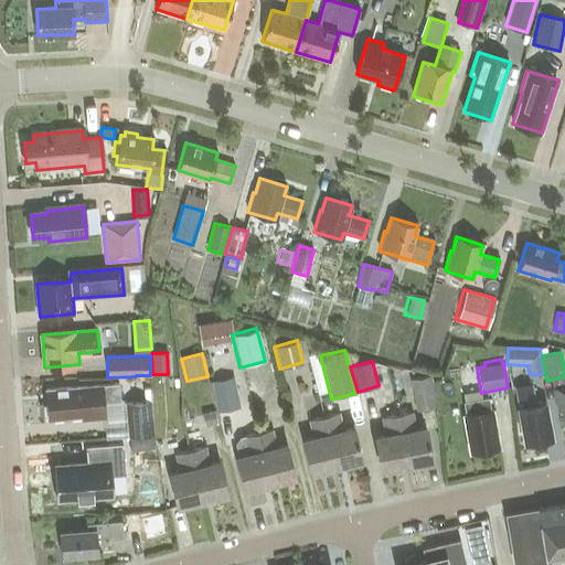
[(434,406),(428,375),(409,379),(415,411),(434,406)]
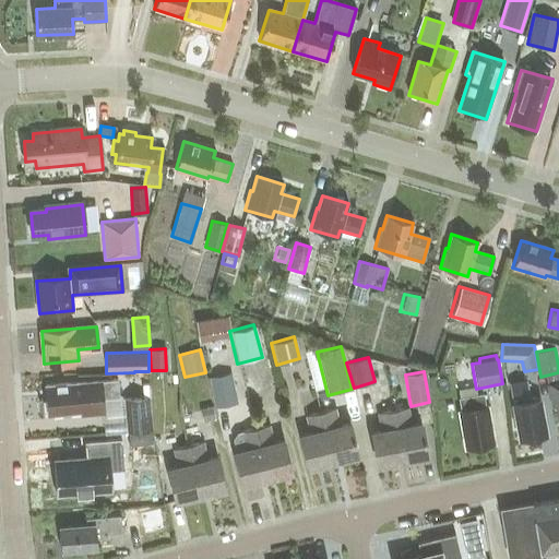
[(232,372),(209,377),(214,407),(237,403),(232,372)]
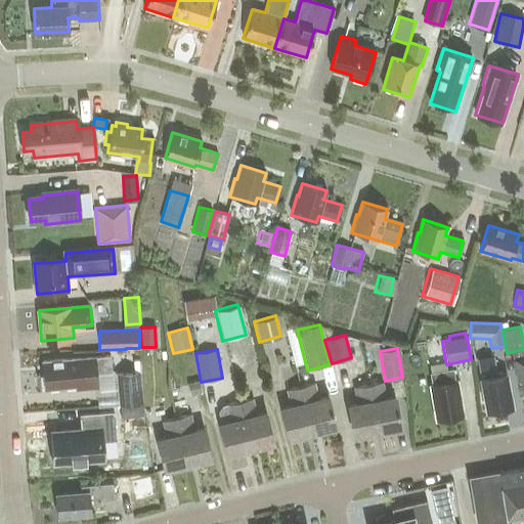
[(511,352),(513,360),(518,382),(522,381),(523,390),(523,356),(523,357),(523,350),(511,352)]
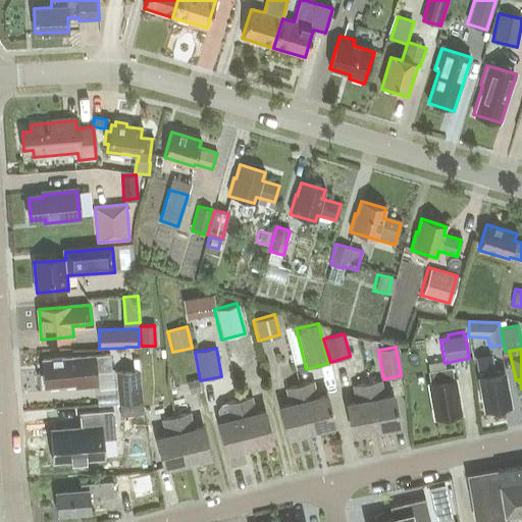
[(97,355),(43,359),(46,387),(77,384),(77,388),(100,386),(97,355)]
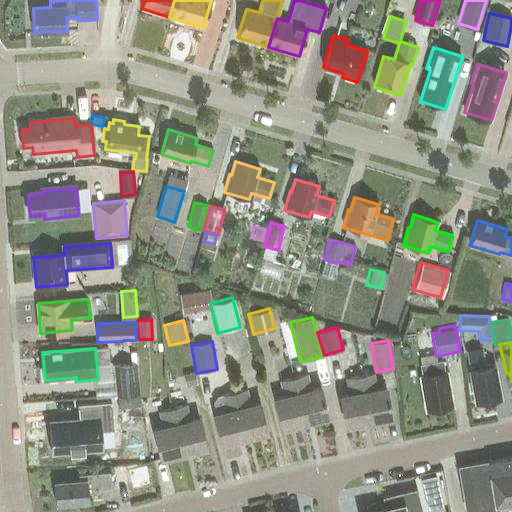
[(500,397),(493,363),(484,365),(481,349),(466,352),(476,401),(500,397)]
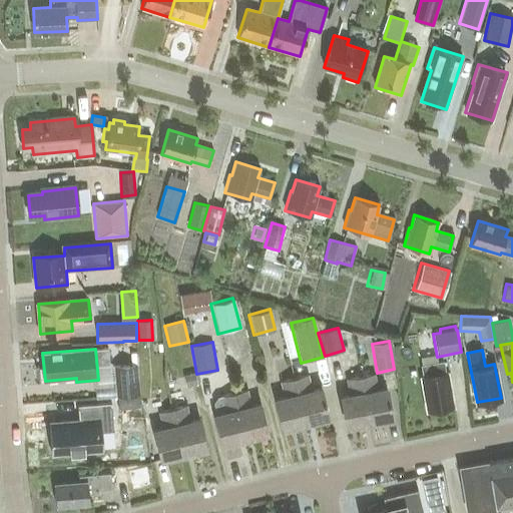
[(440,409),(453,407),(450,390),(451,389),(448,373),(444,373),(442,362),(421,366),(423,377),(420,378),(423,394),(424,394),(427,412),(432,411),(432,413),(440,412),(440,409)]
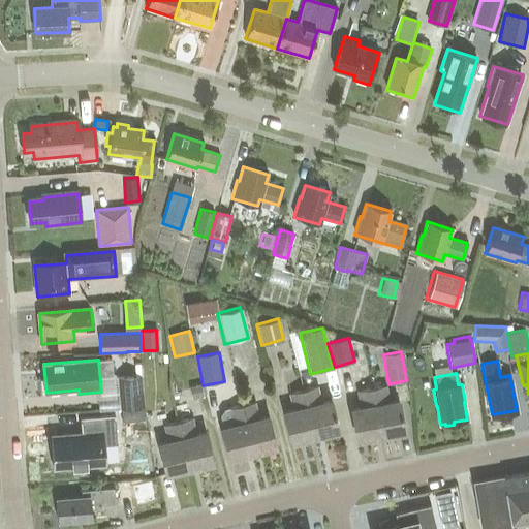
[(144,406),(141,374),(118,376),(120,408),(122,408),(144,406)]
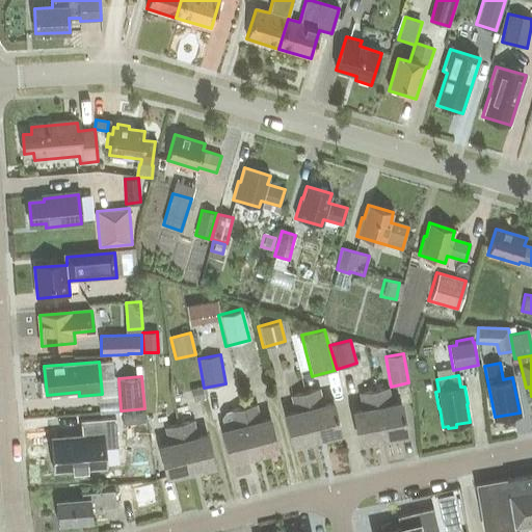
[(374,391),(383,437),(407,432),(401,402),(391,404),(388,388),(374,391)]
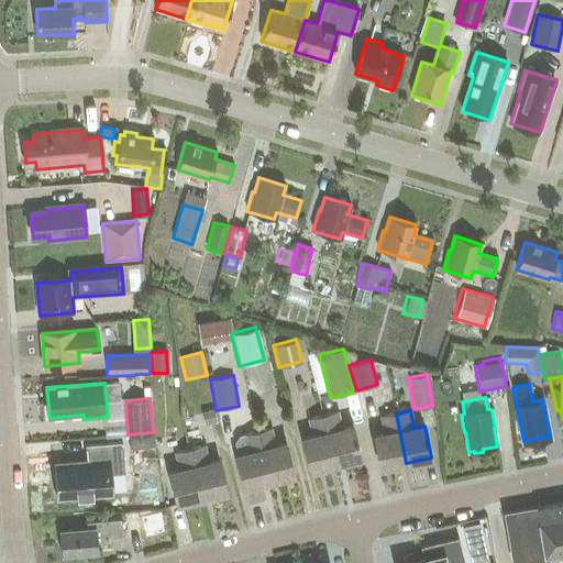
[(323,415),(335,464),(361,457),(352,426),(341,429),(337,411),(323,415)]
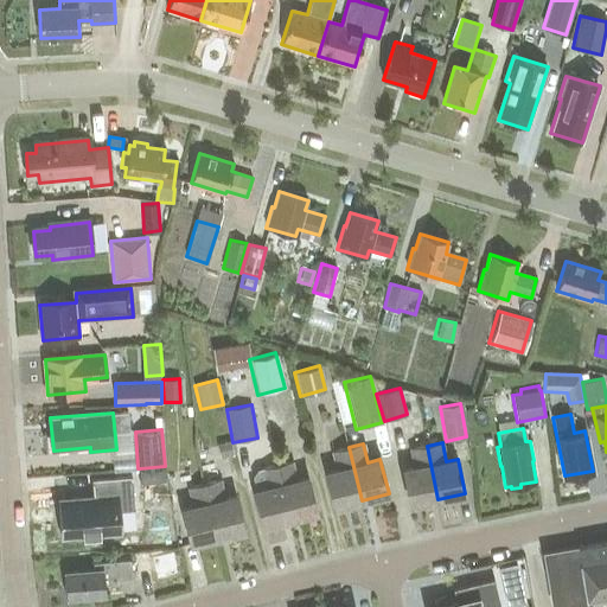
[(410,504),(438,499),(427,446),(413,448),(416,467),(403,470),(410,504)]
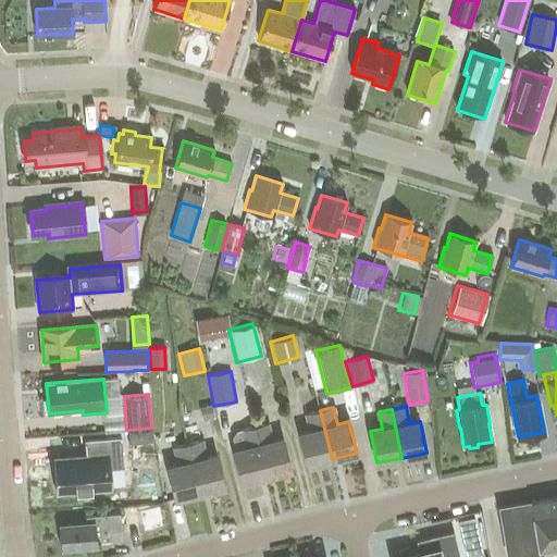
[(308,466),(332,459),(320,410),(306,413),(310,431),(300,434),(308,466)]
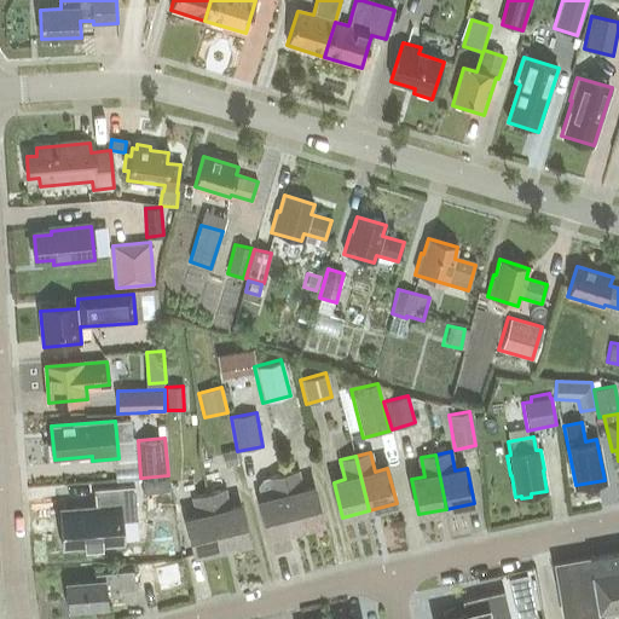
[(282,474),(295,528),(323,522),(313,486),(301,490),(296,470),(282,474)]
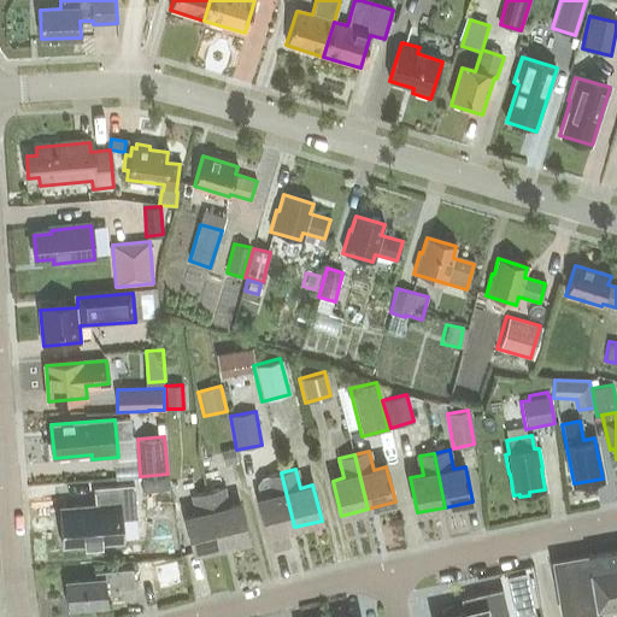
[(268,534),(294,527),(281,472),(259,479),(257,485),(260,499),(258,499),(268,534)]
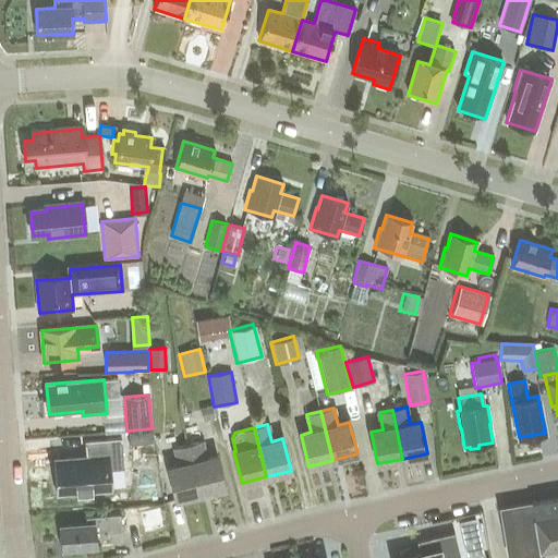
[(152,428),(129,431),(130,446),(153,444),(152,428)]
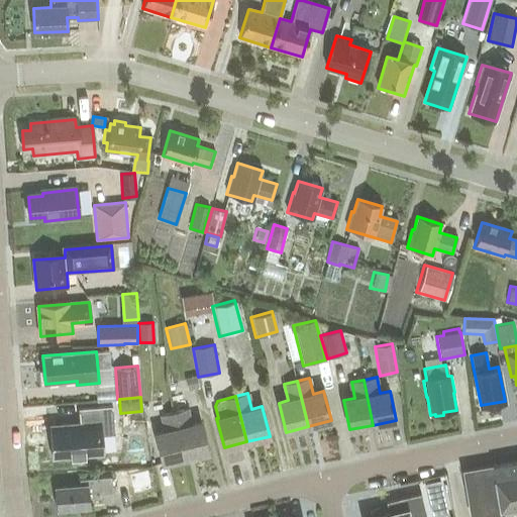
[(52,457),(103,453),(102,435),(114,434),(112,406),(78,408),(79,423),(48,426),(52,457)]
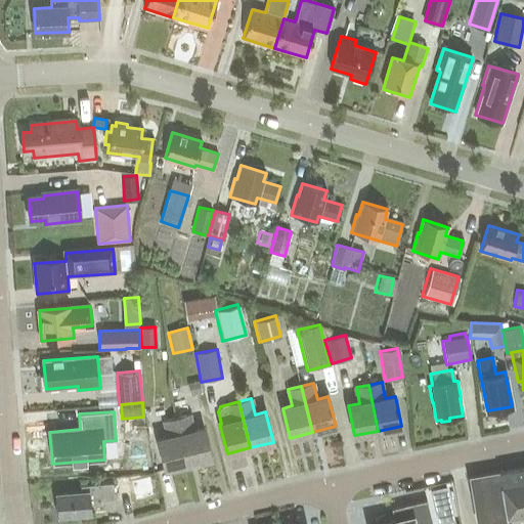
[(176,418),(188,464),(211,457),(204,428),(192,431),(188,415),(176,418)]
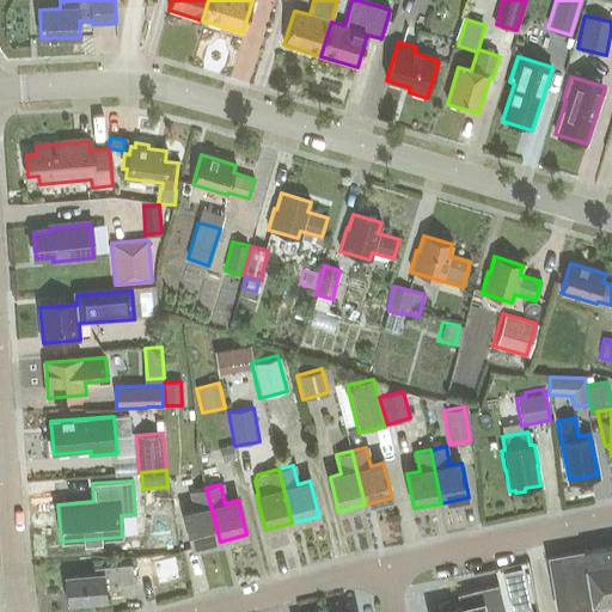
[(193,549),(220,542),(206,488),(191,491),(196,510),(184,514),(193,549)]
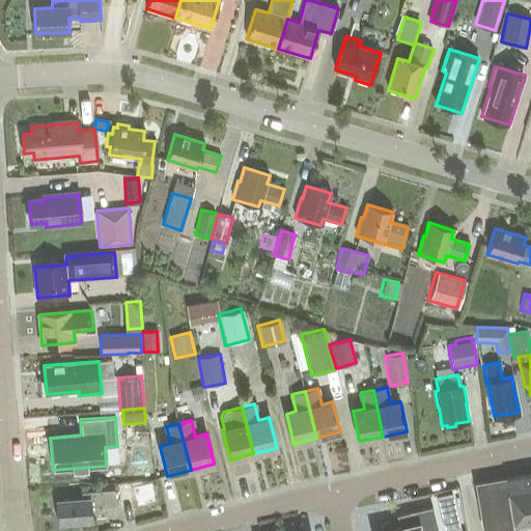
[(150,480),(148,467),(128,469),(129,482),(150,480)]
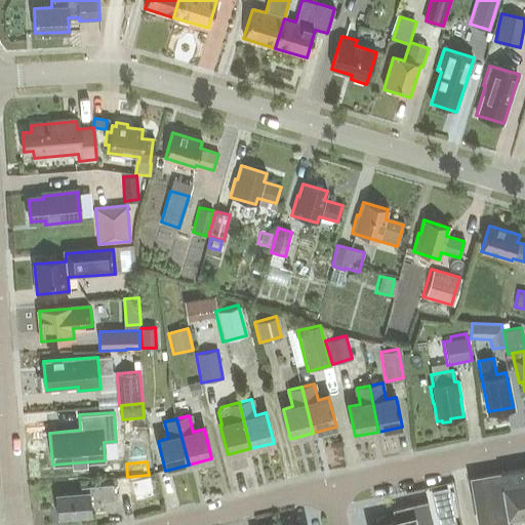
[(524,515),(524,468),(499,473),(499,474),(471,479),(479,524),(509,520),(509,518),(524,515)]
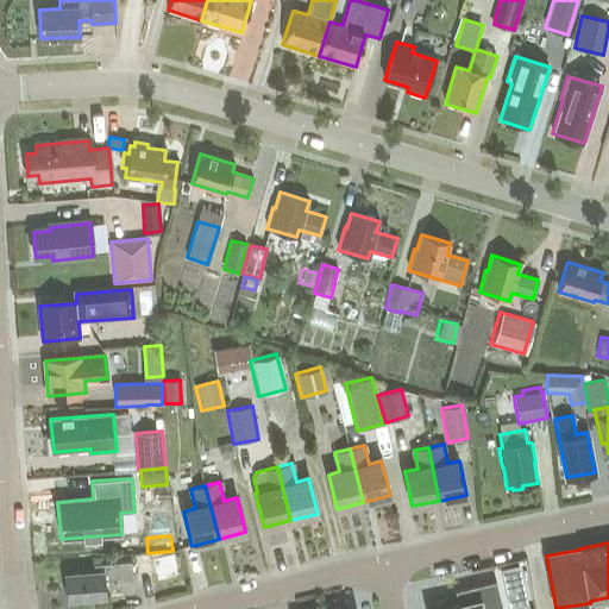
[(130,558),(131,562),(93,565),(94,573),(64,576),(67,600),(106,596),(105,584),(132,581),(133,583),(152,581),(150,556),(130,558)]
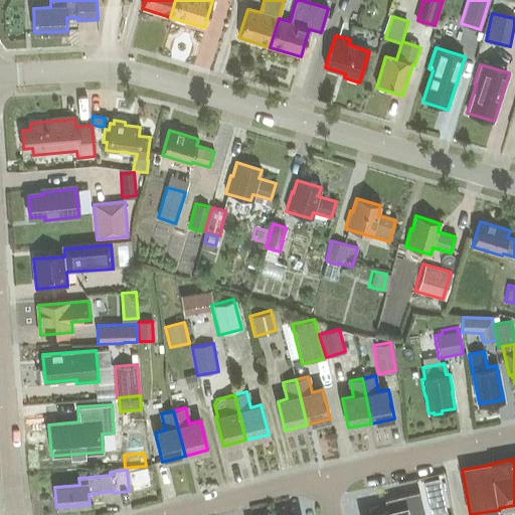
[(133,493),(152,488),(147,470),(129,475),(133,493)]
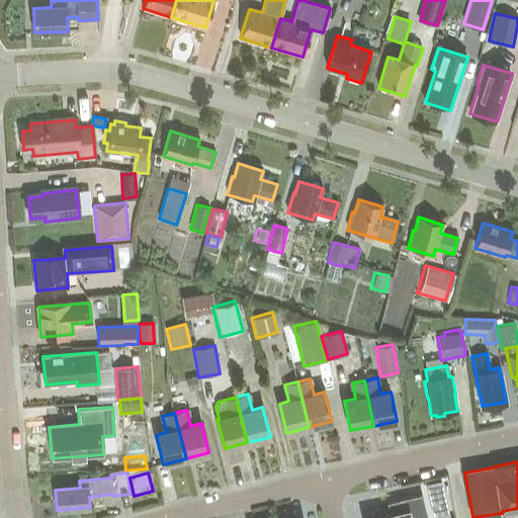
[(432,510),(449,509),(447,488),(431,489),(432,510)]
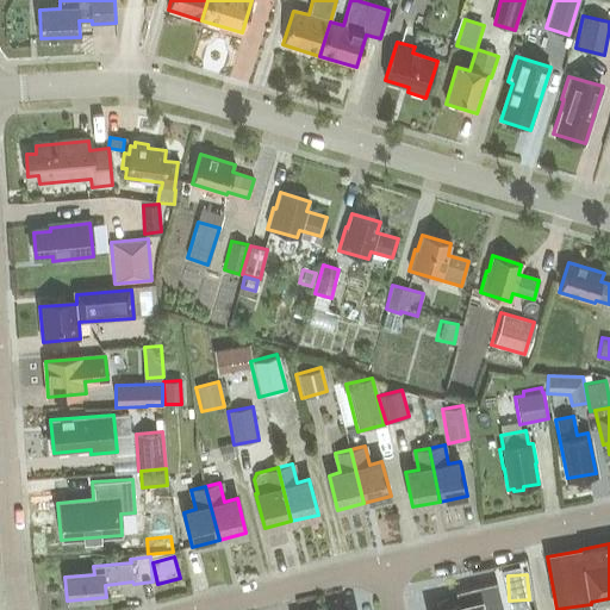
[(502,609),(496,583),(455,592),(459,608),(447,609),(502,609)]
